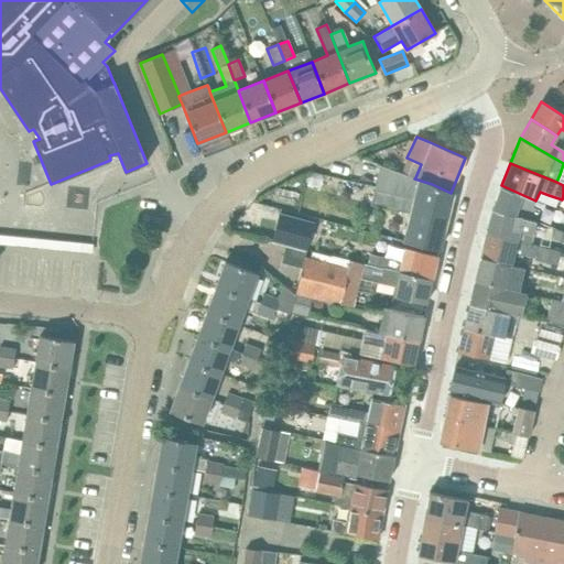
[(453,193),(451,193),(432,184),(414,179),(415,177),(381,165),(371,204),(399,212),(399,209),(412,213),(404,240),(419,243),(440,248),(453,193)]
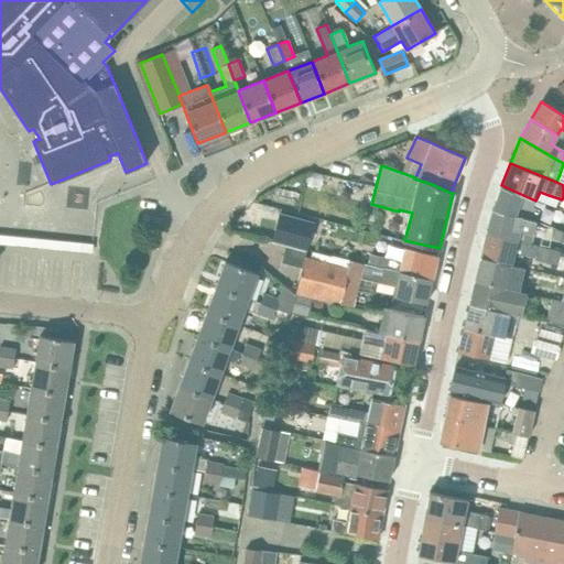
[(535,220),(540,210),(532,208),(535,201),(501,185),(492,210),(535,220)]
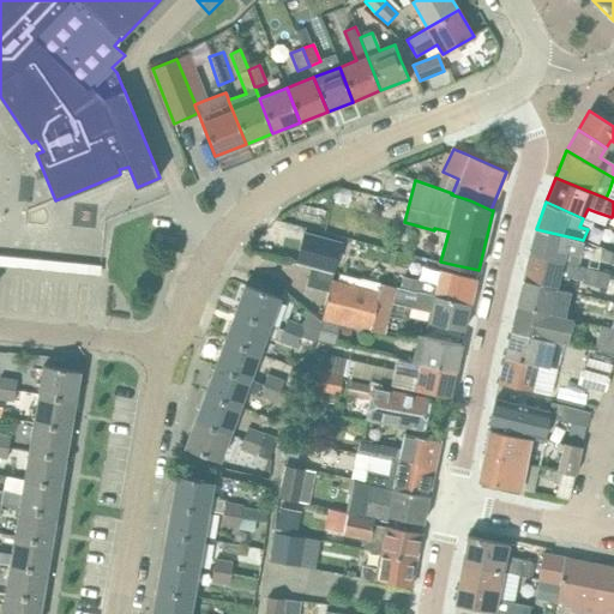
[(529,256),(578,266),(583,240),(536,229),(529,256)]
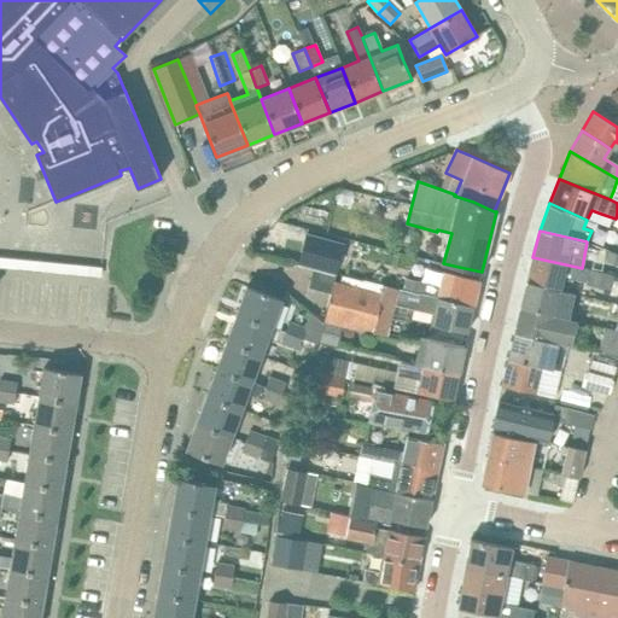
[(337,243),(327,239),(319,237),(307,233),(297,264),(309,268),(331,274),(336,275),(345,244),(340,243),(337,242),(337,243)]
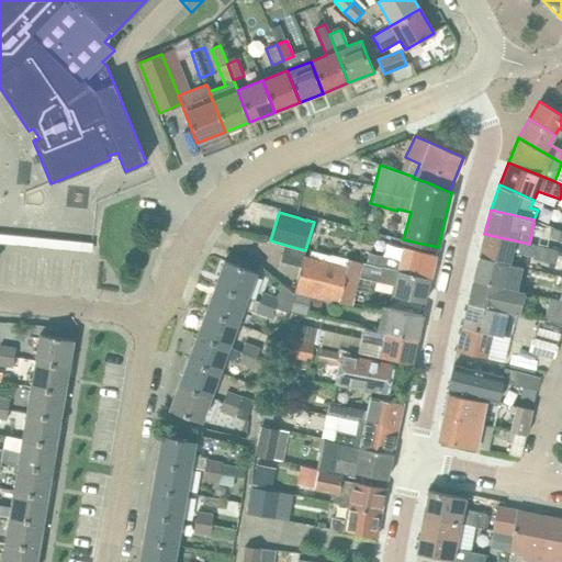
[(554,265),(558,250),(529,244),(484,234),(480,256),(507,262),(510,251),(534,257),(532,259),(554,265)]
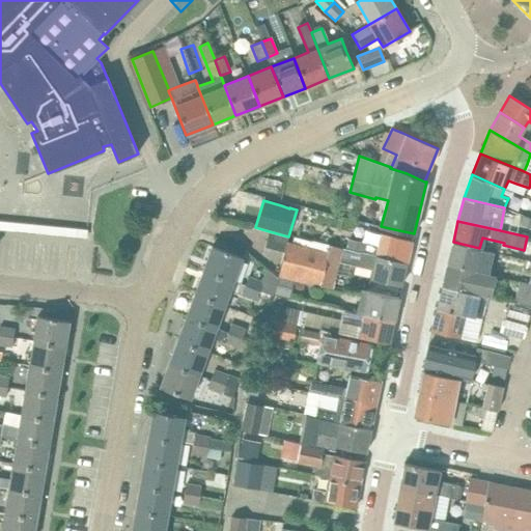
[(36,231),(36,233),(85,239),(86,229),(37,225),(36,231)]
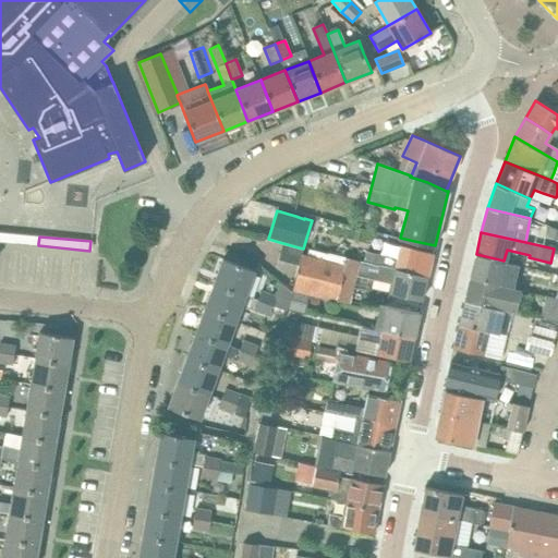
[(427,279),(433,253),(410,247),(401,245),(398,259),(375,255),(373,265),(427,279)]
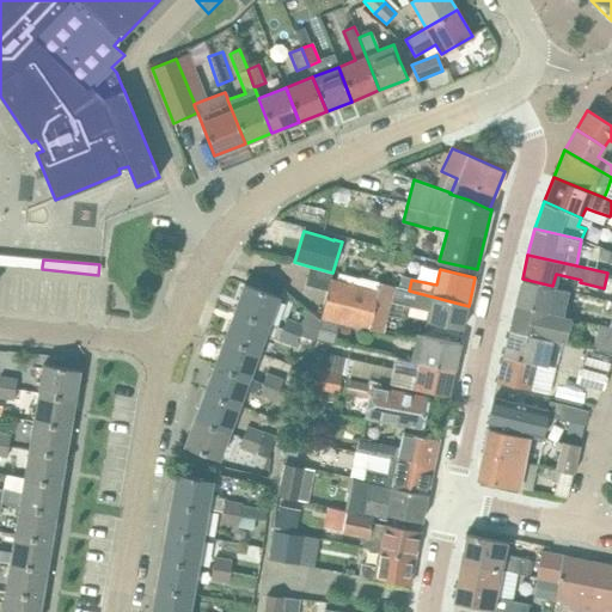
[(522,279),(515,304),(546,311),(546,312),(563,316),(565,304),(569,291),(552,287),(552,286),(522,279)]
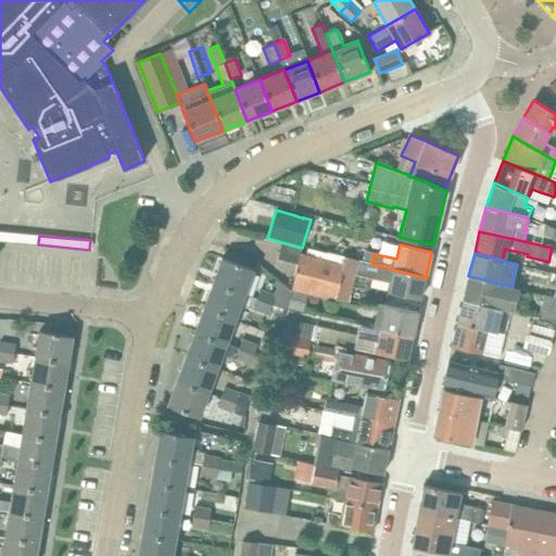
[(330,261),(321,258),(300,254),(291,289),(313,293),(335,300),(345,257),(331,254),(330,261)]
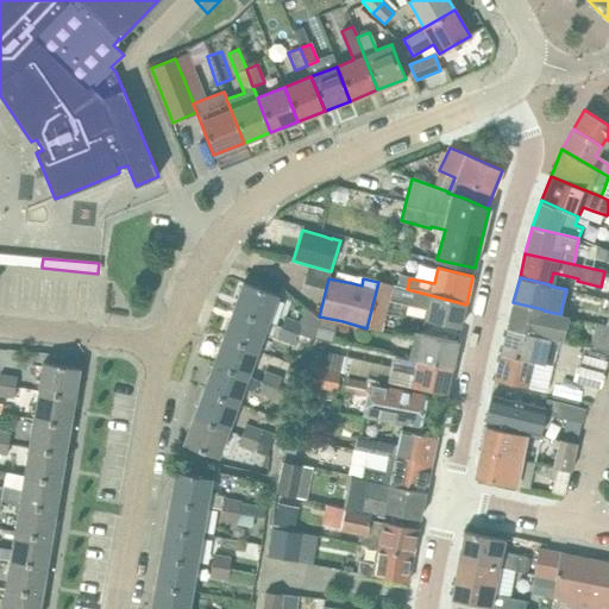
[(269,322),(271,318),(278,295),(243,282),(233,309),(269,322)]
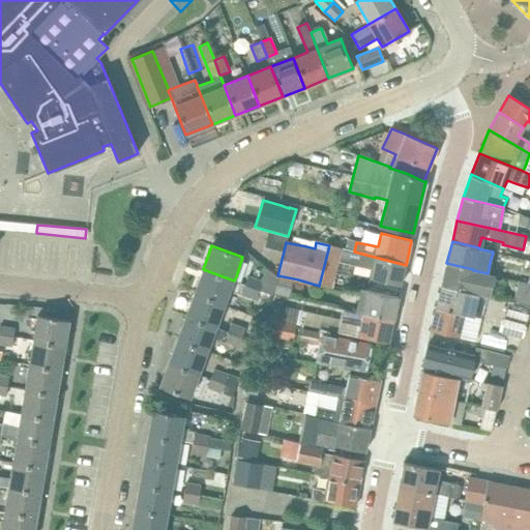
[(319,286),(319,287),(331,290),(339,261),(372,269),(370,278),(381,281),(401,286),(406,265),(354,252),(336,246),(329,245),(319,286)]
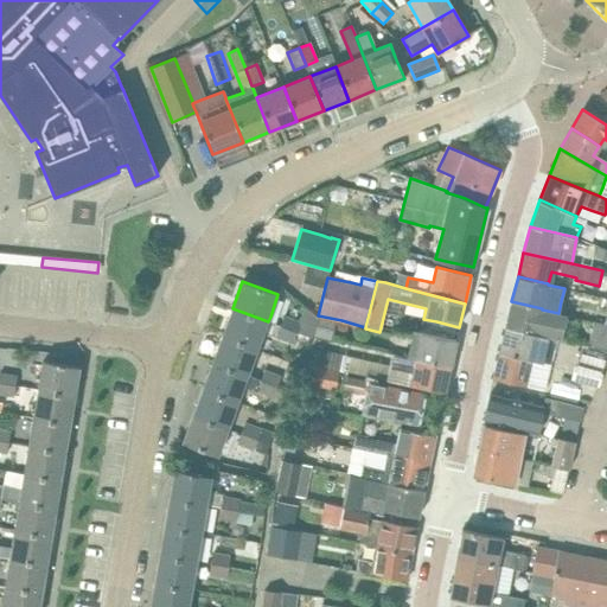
[(562,339),(567,315),(558,313),(542,310),(542,308),(511,301),(505,326),(562,339)]
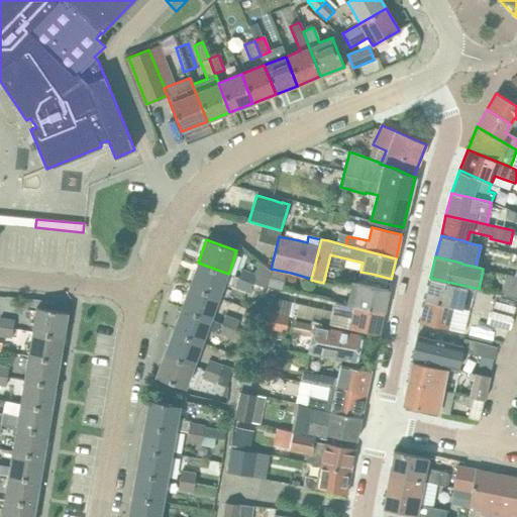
[(220,297),(228,274),(198,263),(189,286),(220,297)]
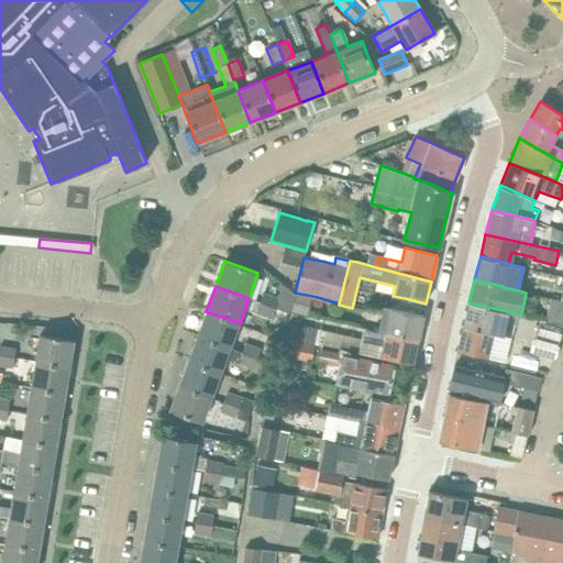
[(275,308),(278,298),(264,293),(261,302),(275,308)]
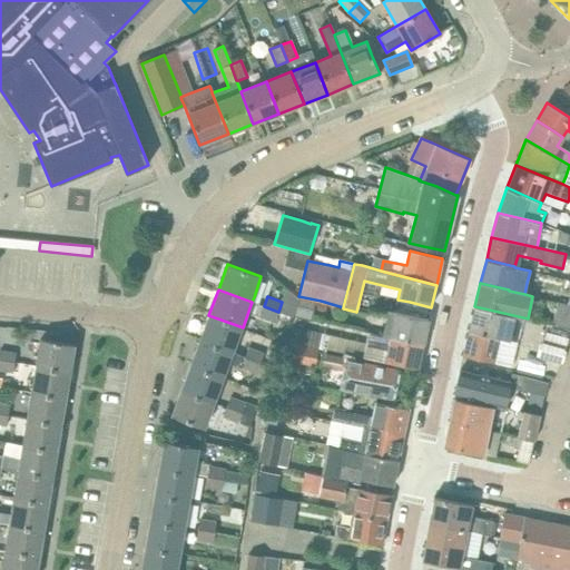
[(311,320),(315,300),(300,296),(295,316),(311,320)]
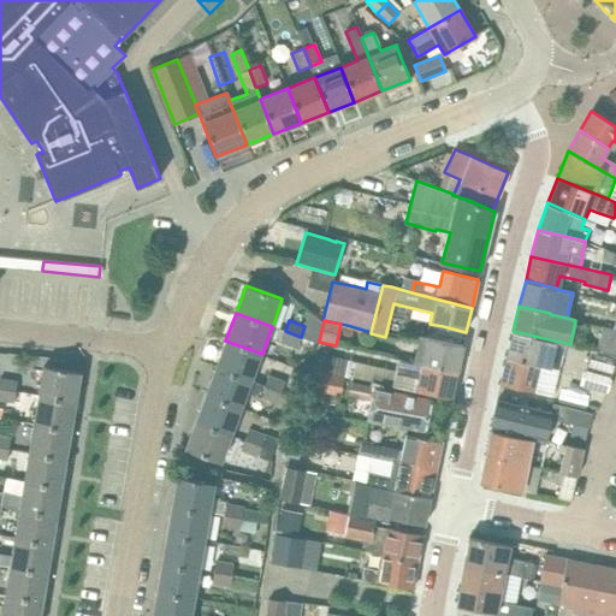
[(615,355),(615,330),(610,330),(603,327),(598,350),(615,355)]
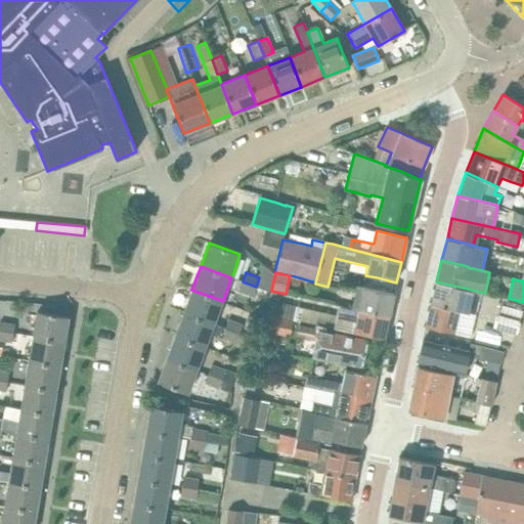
[(253,297),(256,287),(243,281),(238,292),(253,297)]
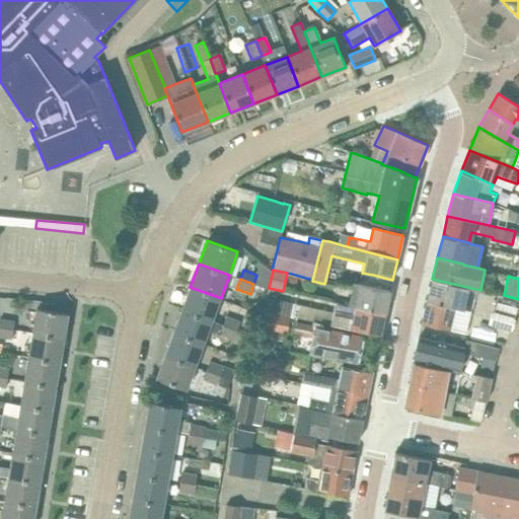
[(479,291),(480,290),(432,279),(427,300),(453,306),(471,310),(473,299),(477,300),(479,291)]
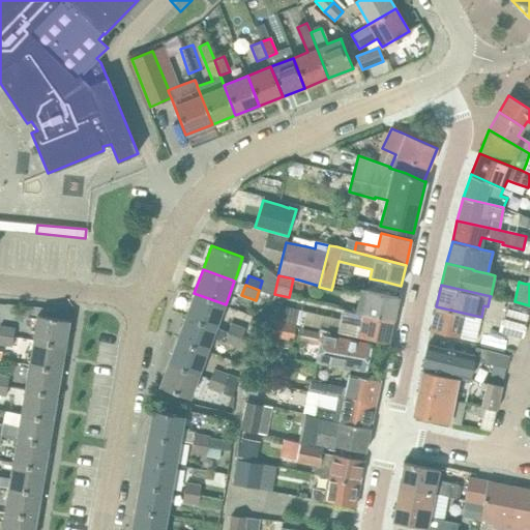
[(393,320),(399,297),(377,292),(361,289),(355,312),(362,314),(393,320)]
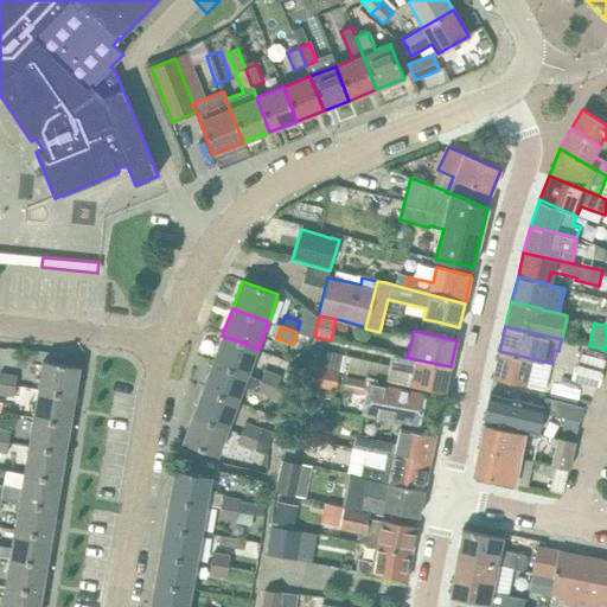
[(212,362),(249,376),(259,349),(222,336),(212,362)]
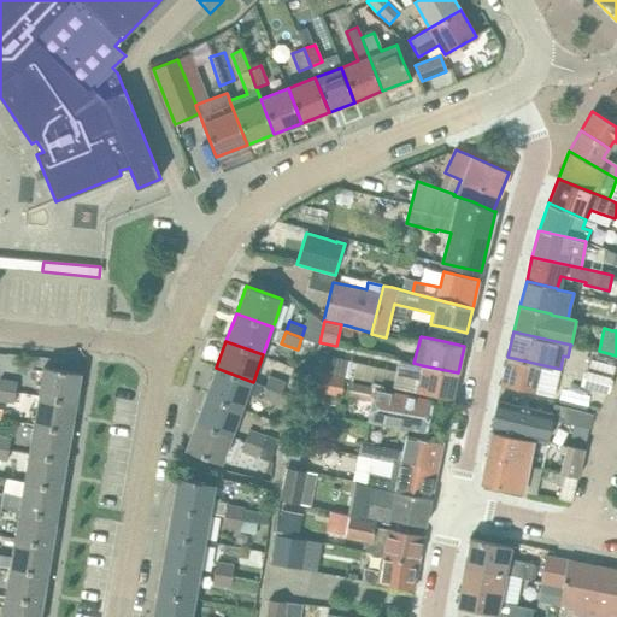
[(610,380),(616,365),(616,357),(589,351),(587,372),(610,380)]
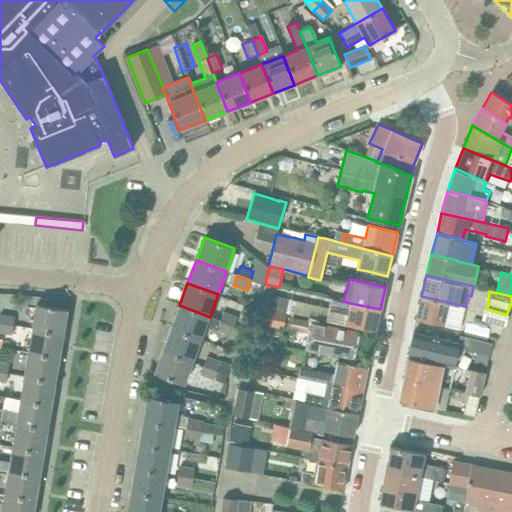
[(456,329),(457,321),(443,318),(447,302),(421,296),(416,319),(435,324),(456,329)]
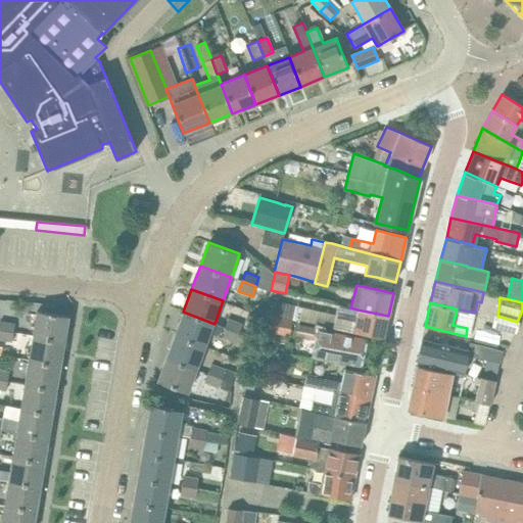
[(355,322),(337,318),(338,315),(288,304),(285,318),(292,320),(333,329),(334,327),(353,331),(364,333),(383,337),(388,316),(358,310),(355,322)]
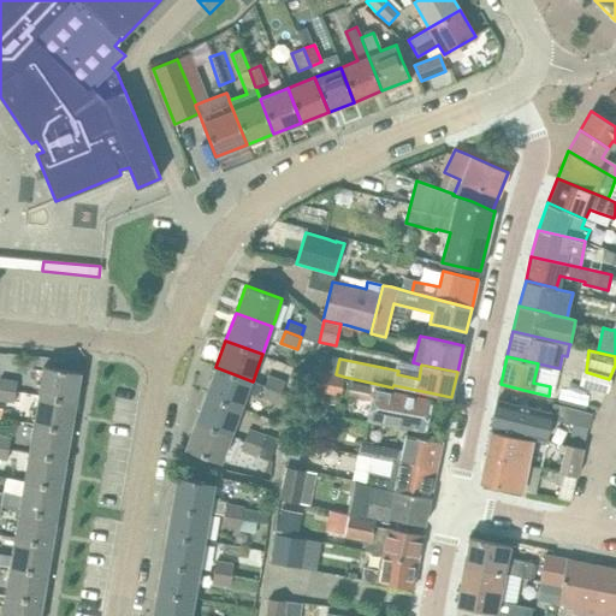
[(76,402),(81,373),(43,366),(39,396),(76,402)]
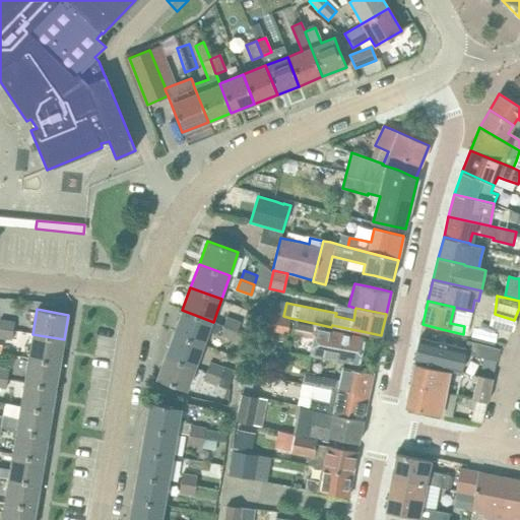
[(213,322),(182,310),(174,333),(205,344),(209,332),(234,341),(238,331),(222,325),(213,322)]
